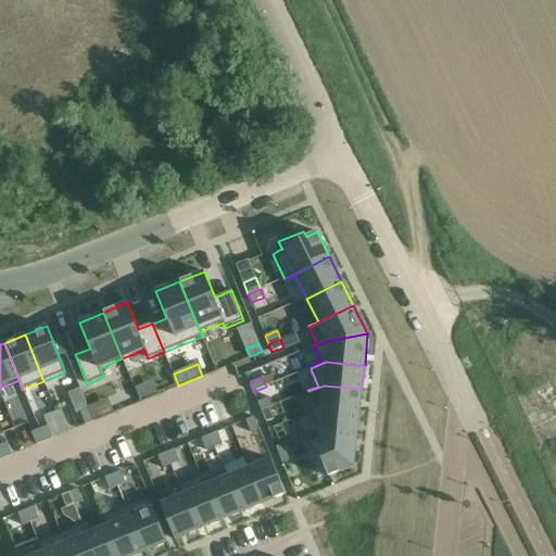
[(324,386),(308,391),(316,409),(311,412),(311,413),(320,408),(359,413),(362,389),(324,386)]
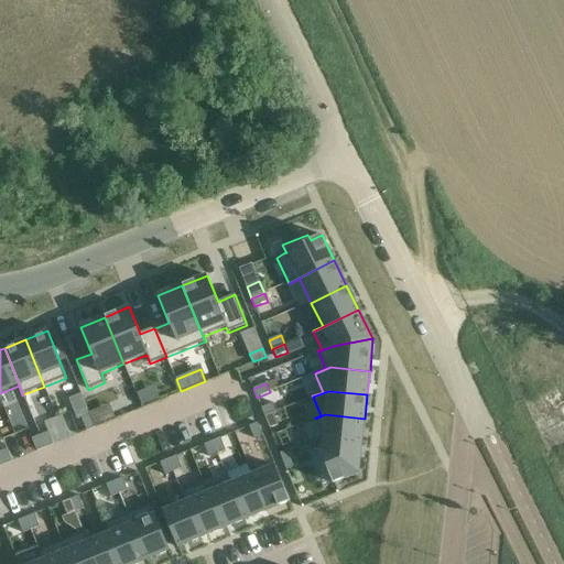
[(274,403),(261,409),(264,416),(273,413),(278,412),(274,403)]
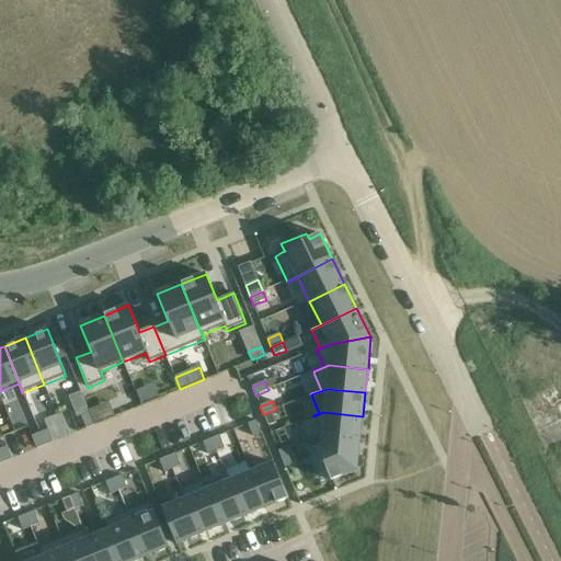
[(272,411),(263,414),(268,427),(276,424),(272,411)]
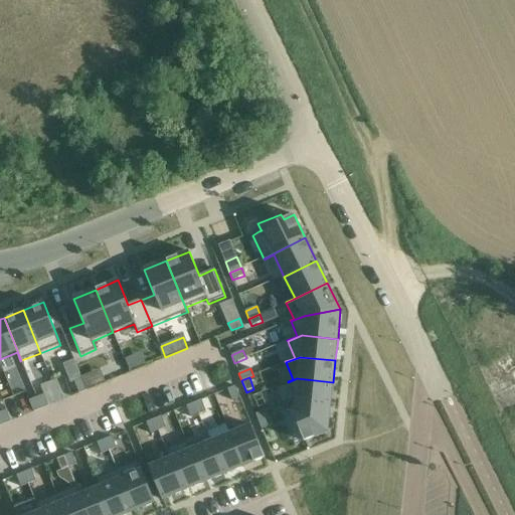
[(288,382),(292,391),(295,400),(331,403),(333,382),(297,378),(288,382)]
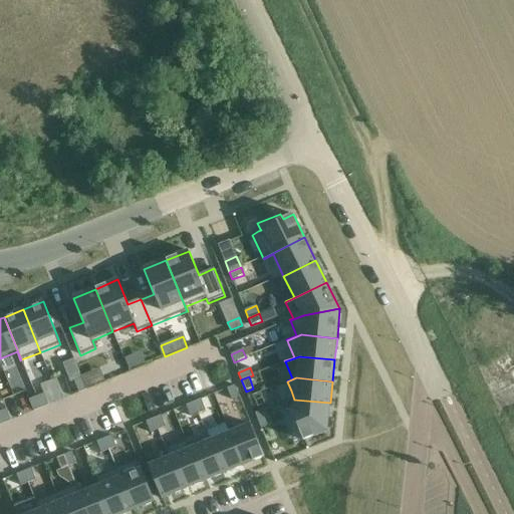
[(82,378),(74,381),(79,393),(86,390),(86,389),(82,378)]
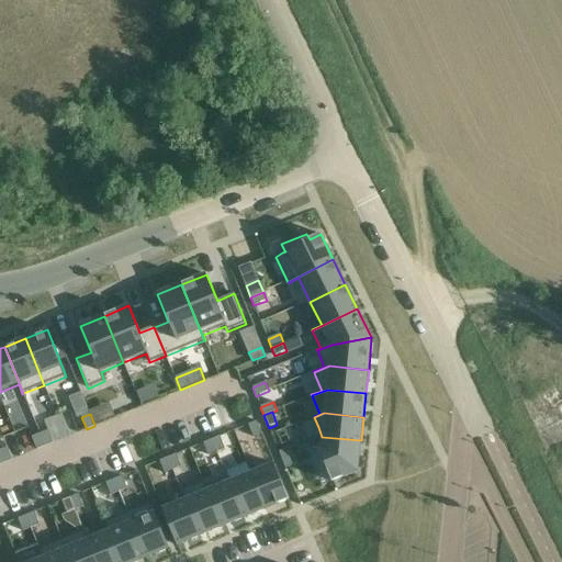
[(257,422),(248,425),(254,438),(261,435),(257,422)]
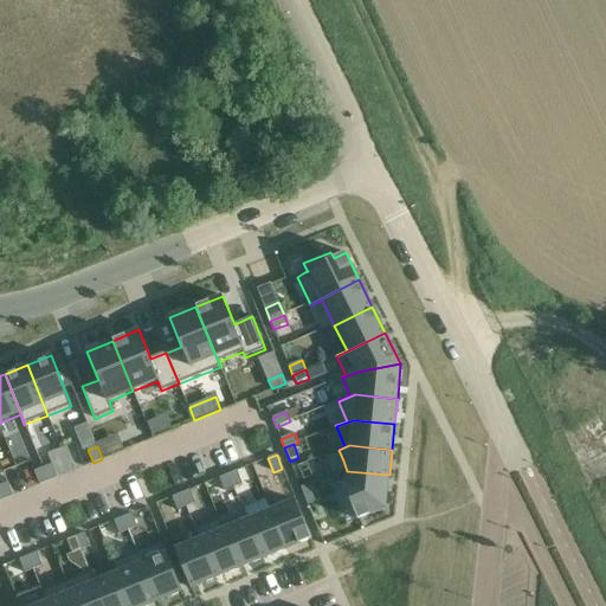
[(52,464),(43,468),(49,482),(58,478),(52,464)]
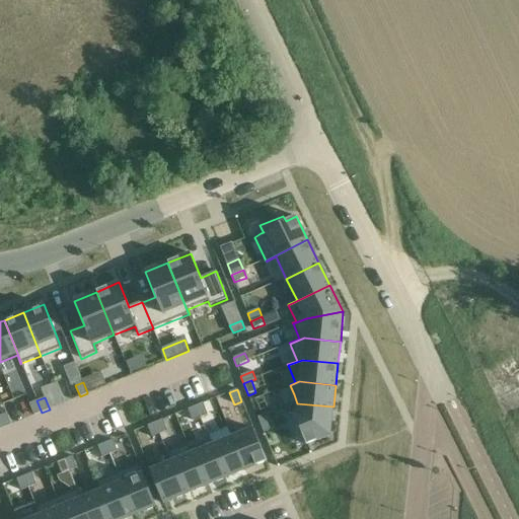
[(36,400),(29,403),(34,416),(42,413),(36,400)]
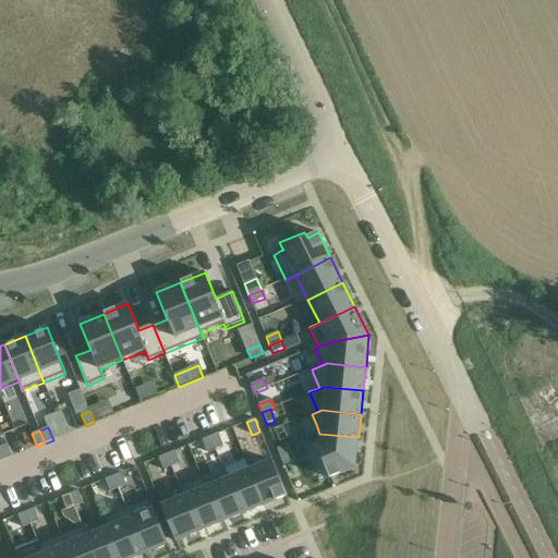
[(218,434),(210,437),(216,449),(223,446),(218,434)]
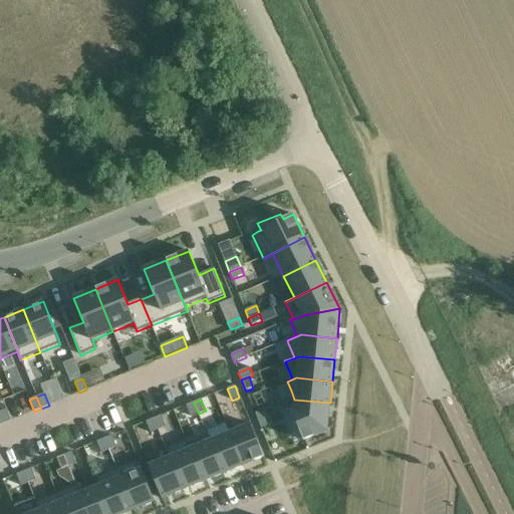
[(294,407),(290,409),(303,442),(327,432),(330,403),(294,400),(294,407)]
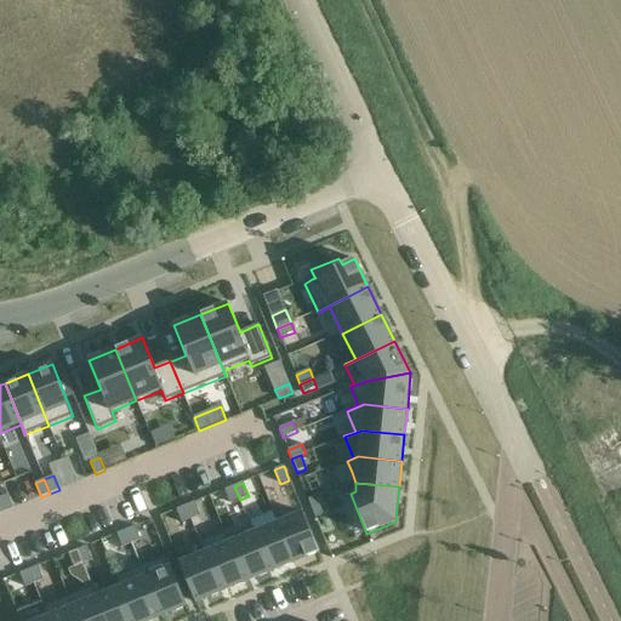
[(234,486),(224,490),(231,503),(240,500),(234,486)]
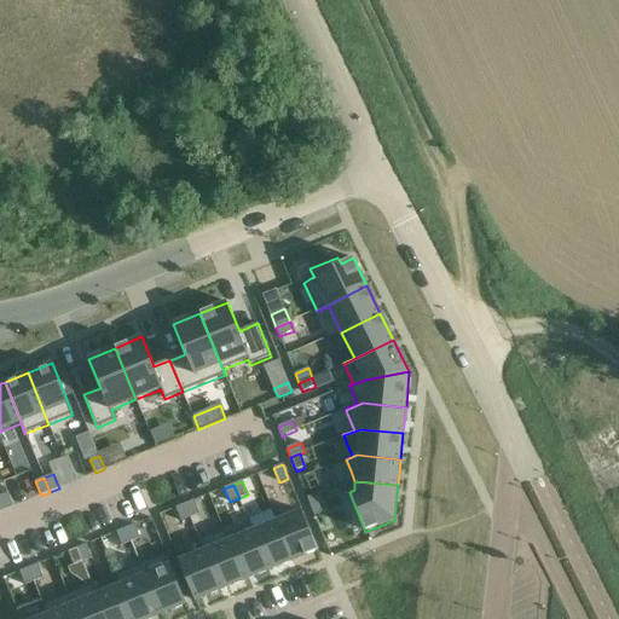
[(320,492),(307,498),(311,507),(325,502),(320,492)]
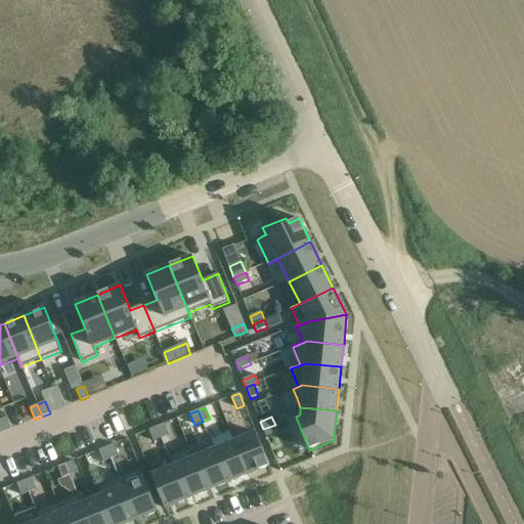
[(6,418),(0,420),(0,424),(3,432),(11,429),(6,418)]
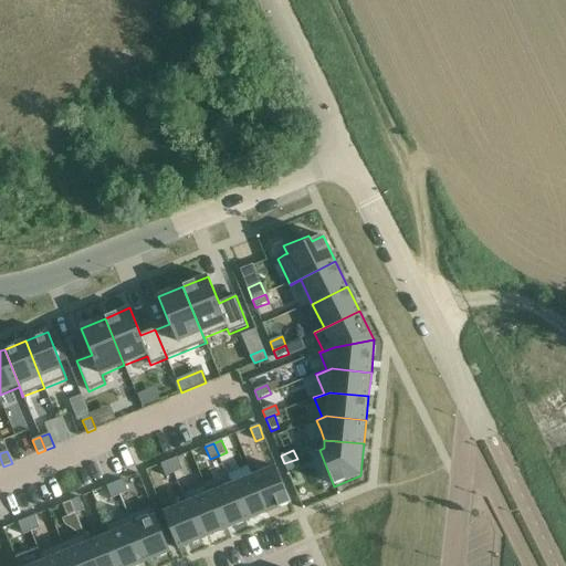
[(177,458),(169,461),(175,473),(182,470),(177,458)]
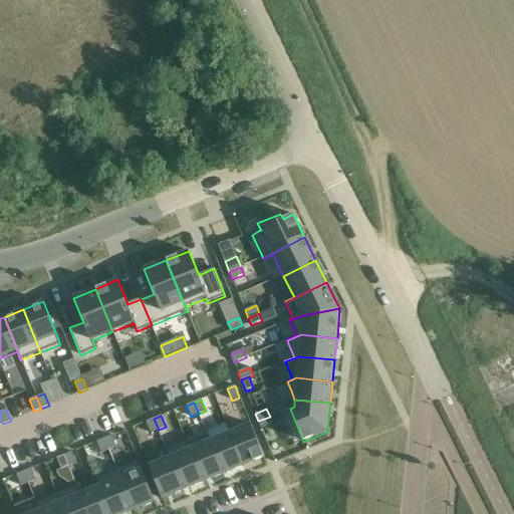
[(270,417),(258,421),(261,429),(273,424),(270,417)]
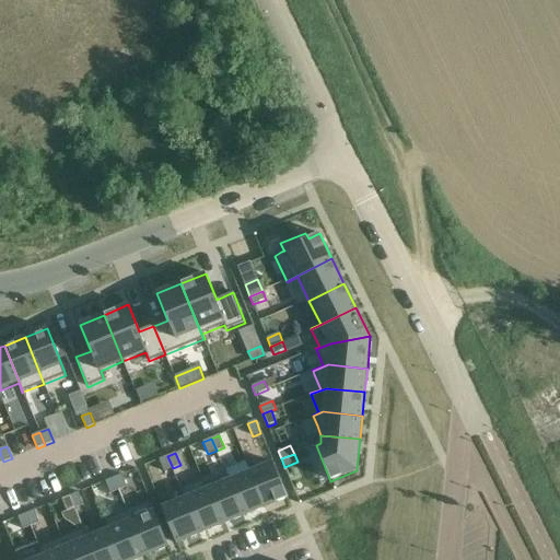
[(167,456),(159,459),(164,471),(173,468),(167,456)]
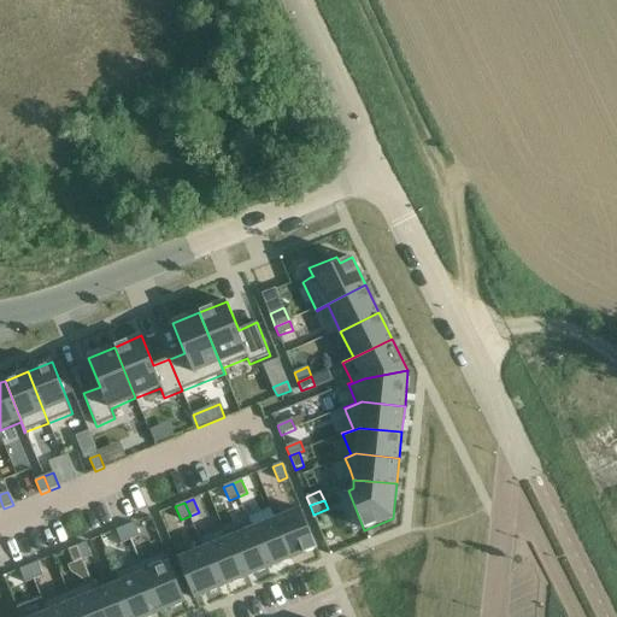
[(300,509),(275,519),(292,559),(317,550),(300,509)]
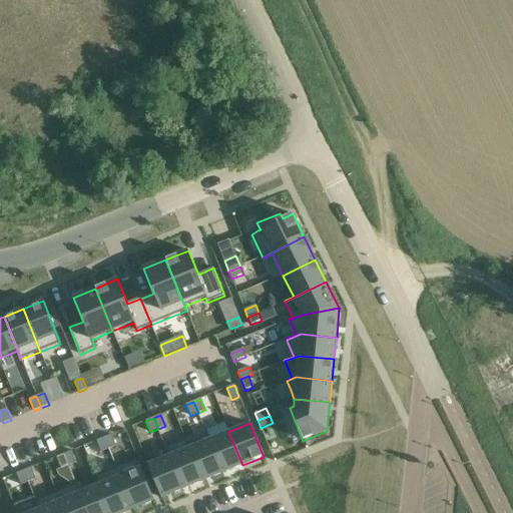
[(208,435),(207,436),(222,474),(242,465),(228,432),(210,440),(208,435)]
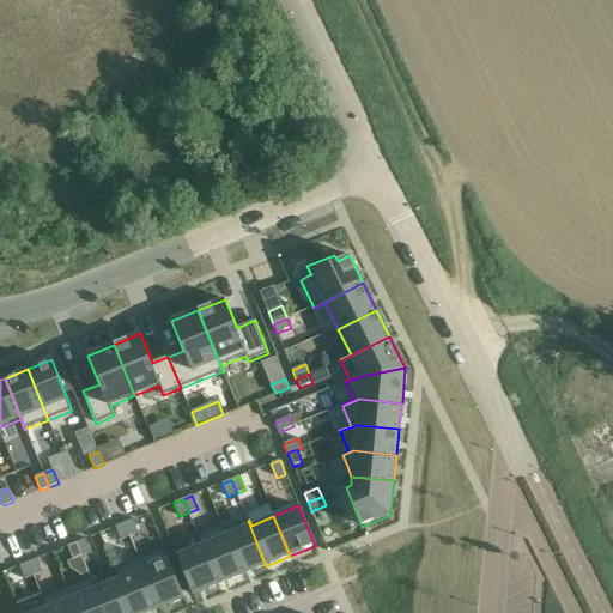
[(134,520),(125,523),(131,538),(139,533),(134,520)]
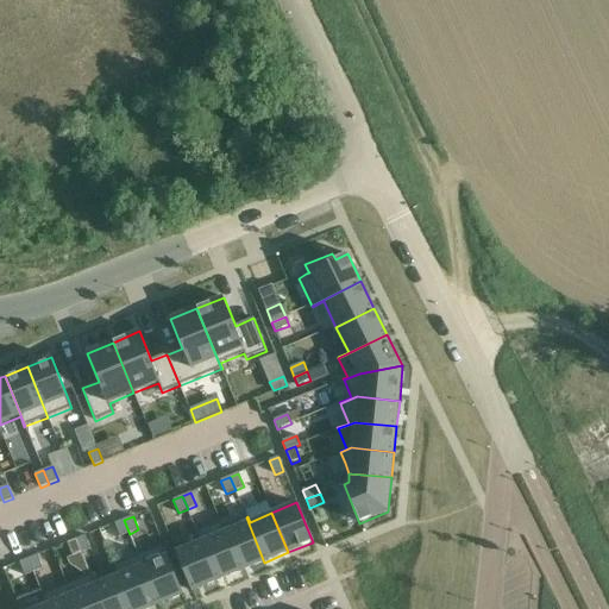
[(221,521),(220,521),(220,522),(240,572),(264,563),(246,518),(224,526),(221,521)]
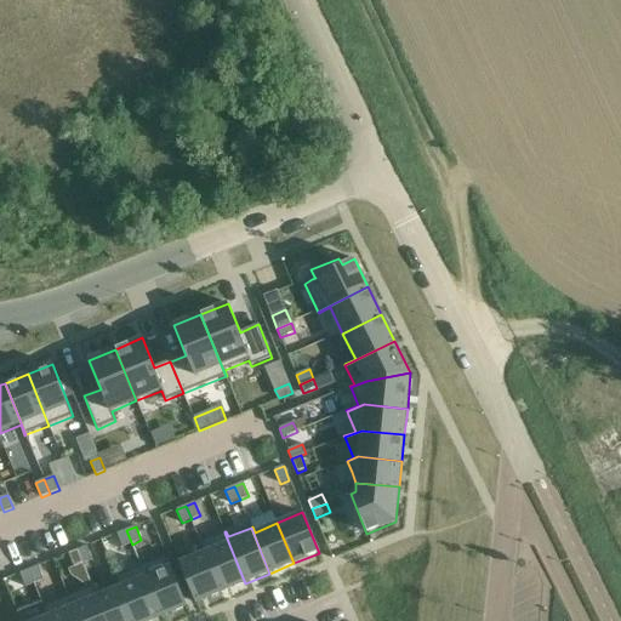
[(126,530),(118,534),(123,548),(132,545),(126,530)]
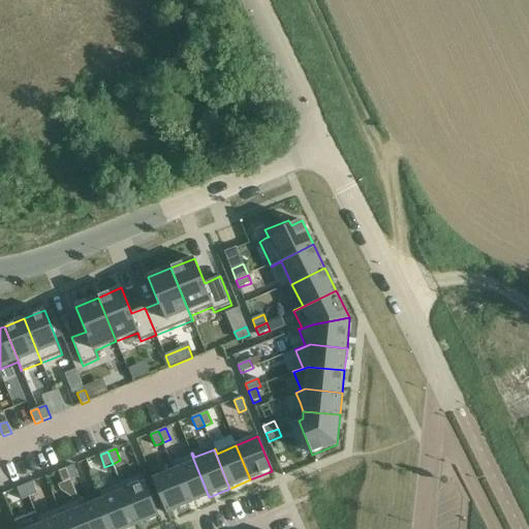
[(191,453),(170,462),(188,505),(209,497),(191,454),(191,453)]
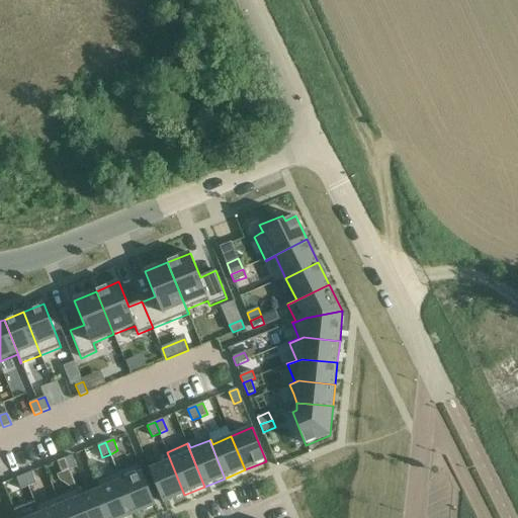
[(169,461),(149,469),(163,503),(184,495),(167,452),(166,452),(169,461)]
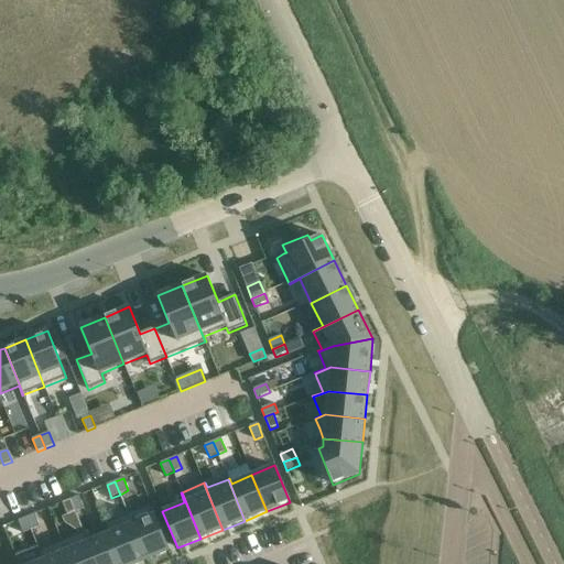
[(79,496),(71,500),(76,512),(84,509),(79,496)]
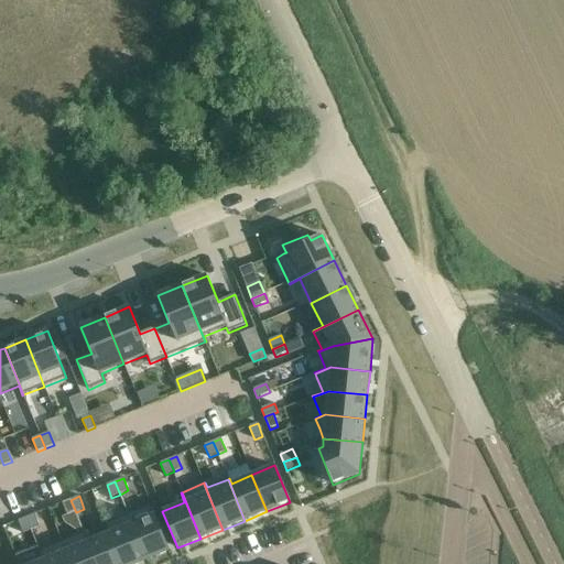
[(71,500),(62,503),(67,516),(76,512),(71,500)]
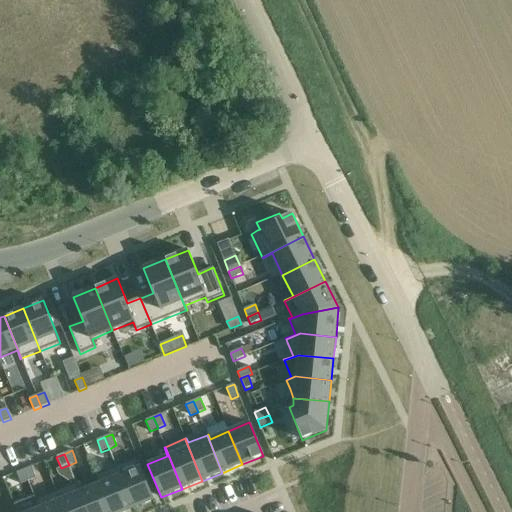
[(137,458),(116,467),(133,509),(154,500),(137,458)]
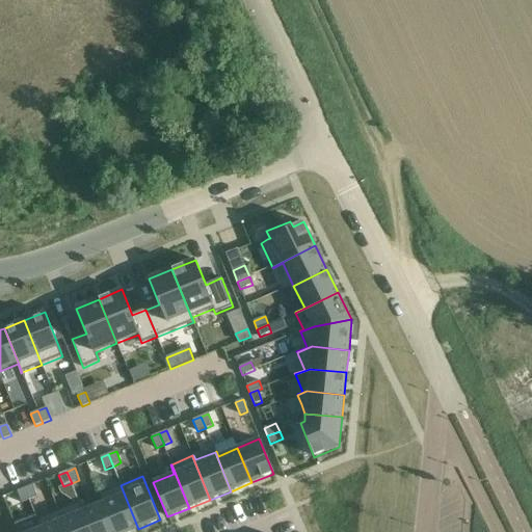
[(32,485),(25,488),(30,500),(37,497),(32,485)]
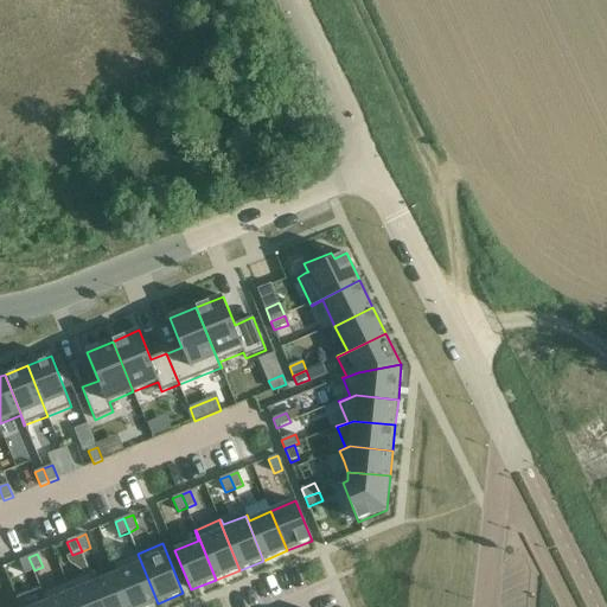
[(138,554),(114,563),(132,606),(148,606),(158,604),(138,554)]
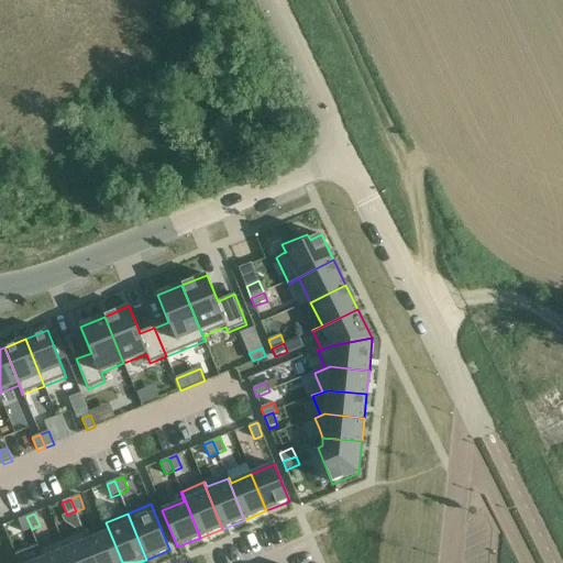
[(26,517),(18,520),(23,532),(32,529),(26,517)]
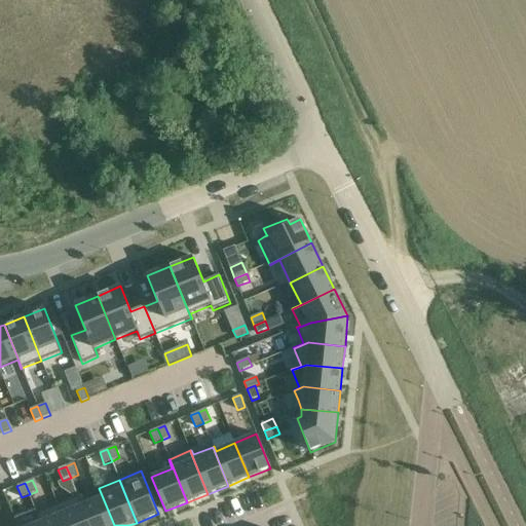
[(79,496),(78,496),(89,525),(114,525),(99,488),(98,488),(102,497),(83,504),(79,496)]
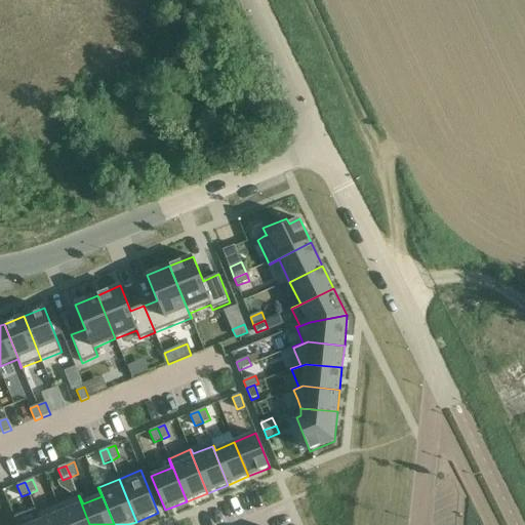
[(74,496),(57,503),(66,524),(89,524),(78,495),(74,496)]
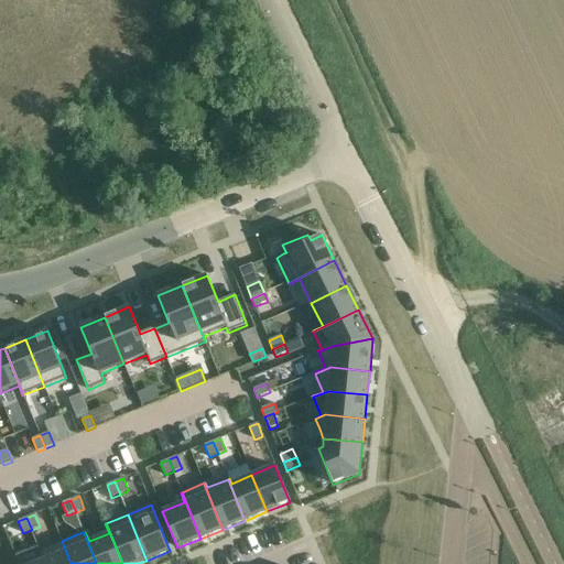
[(71,563),(62,541),(40,550),(44,560),(45,563),(71,563)]
